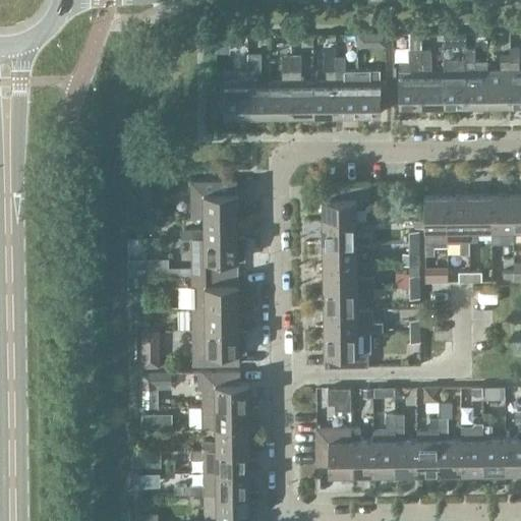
[(400,105),(422,104),(421,49),(421,33),(412,33),(413,49),(408,49),(409,61),(399,62),(400,105)]
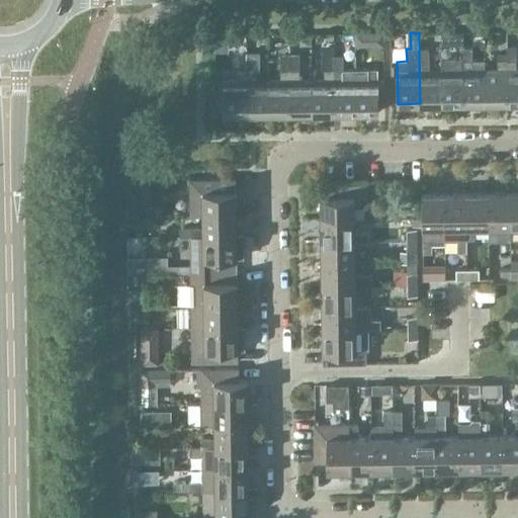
[(440,45),(462,45),(462,32),(440,32),(440,45)]
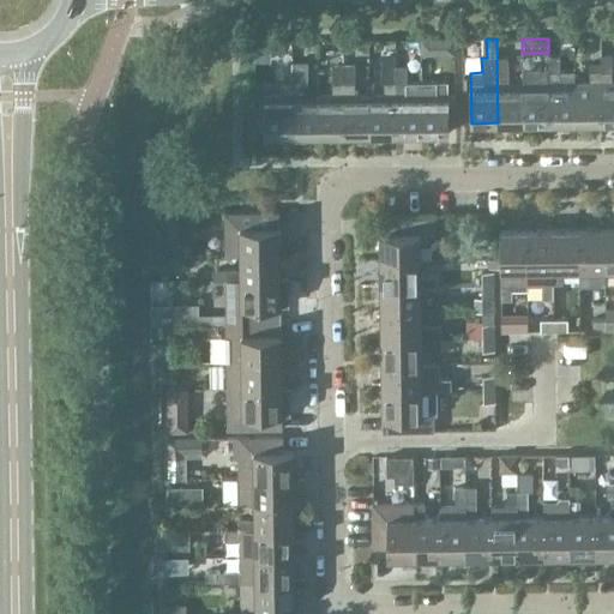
[(256,58),(266,58),(266,41),(256,41),(256,58)]
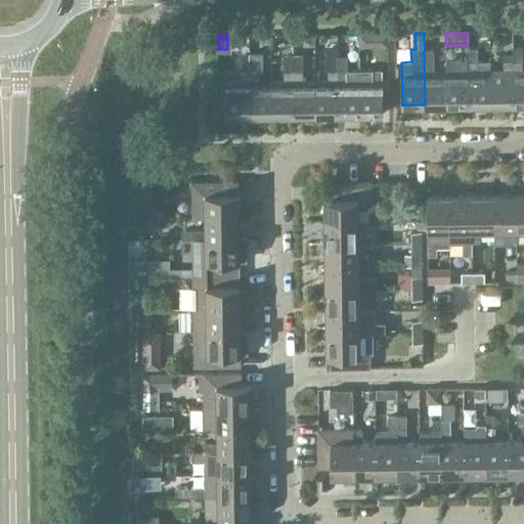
[(512,52),(513,103),(523,102),(523,70),(522,70),(522,45),(512,46),(512,52)]
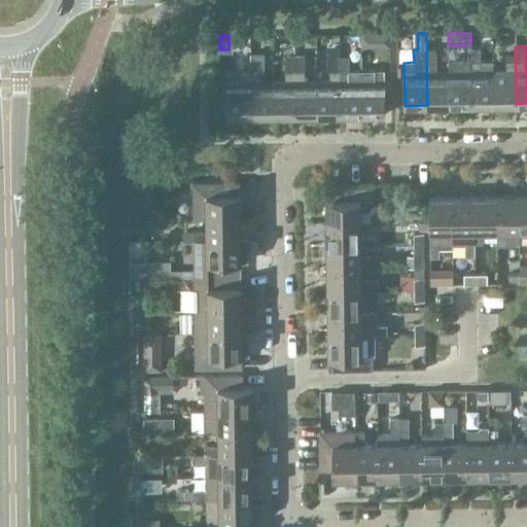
[(494,104),(493,71),(493,61),(481,61),(481,48),(470,48),(470,60),(471,105),(494,104)]
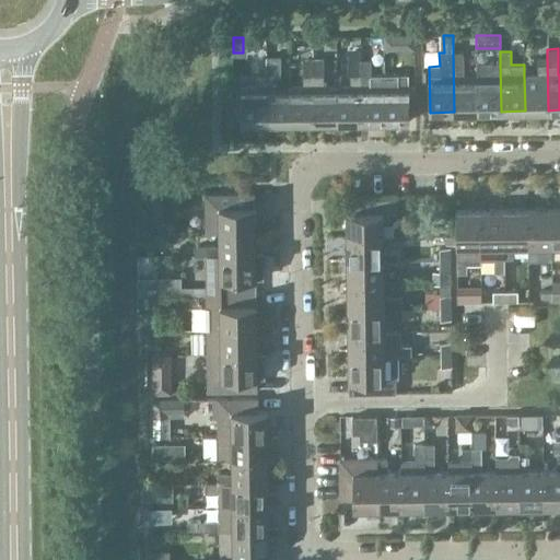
[(478,112),(477,76),(464,77),(464,53),(453,53),(454,112),(478,112)]
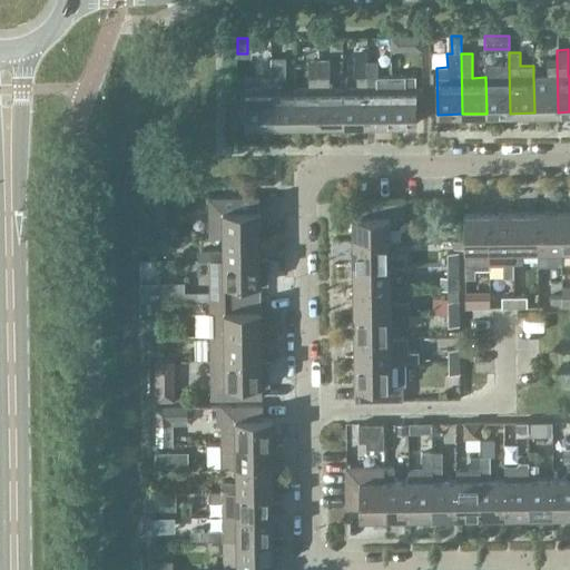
[(558,112),(557,57),(547,57),(548,77),(533,77),(534,112),(558,112)]
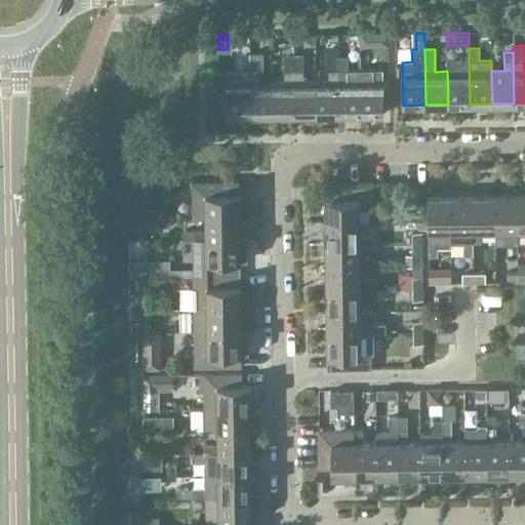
[(272,81),(259,81),(258,54),(249,54),(250,114),(272,115),(272,81)]
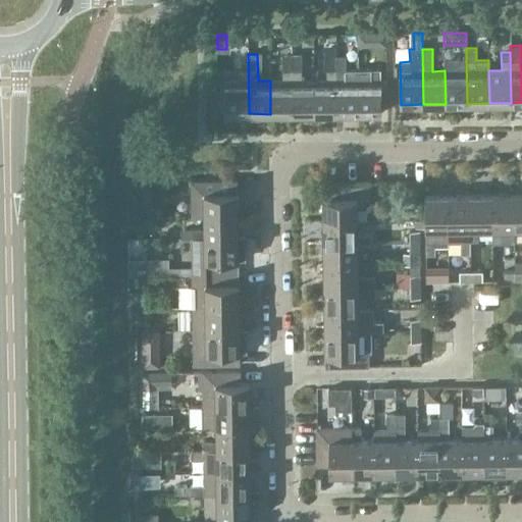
[(315,113),(336,113),(336,69),(335,55),(326,56),(326,70),(326,81),(314,81),(315,113)]
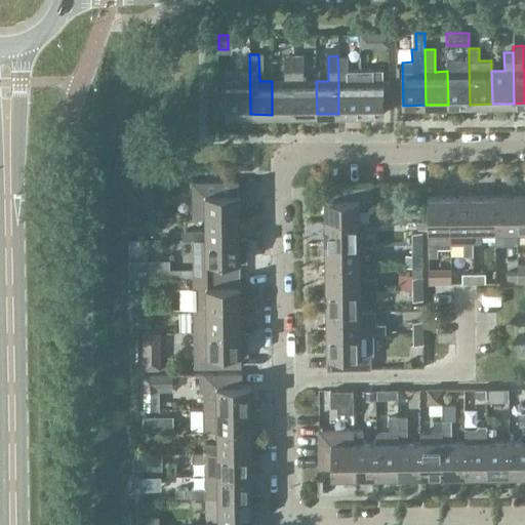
[(360,70),(348,70),(348,55),(337,55),(338,70),(338,114),(361,114),(360,80),(360,70)]
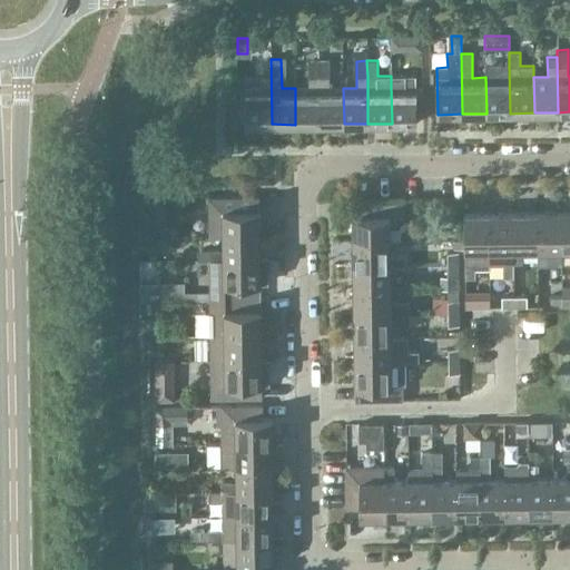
[(295,125),(320,124),(318,61),(308,61),(308,77),(308,88),(295,88),(295,125)]
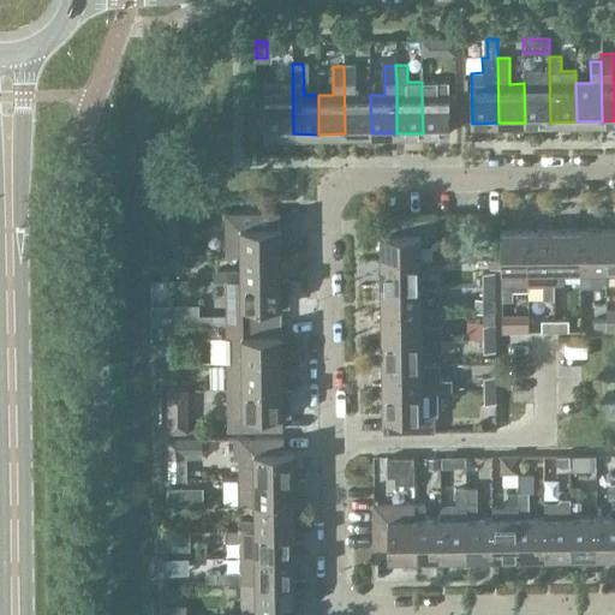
[(356,95),(356,83),(356,66),(344,66),(345,133),(371,133),(370,95),(356,95)]
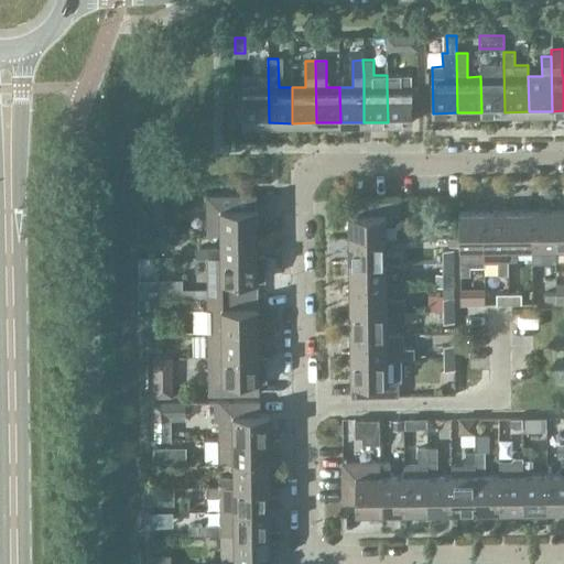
[(481,112),(505,112),(503,64),(480,64),(480,76),(481,112)]
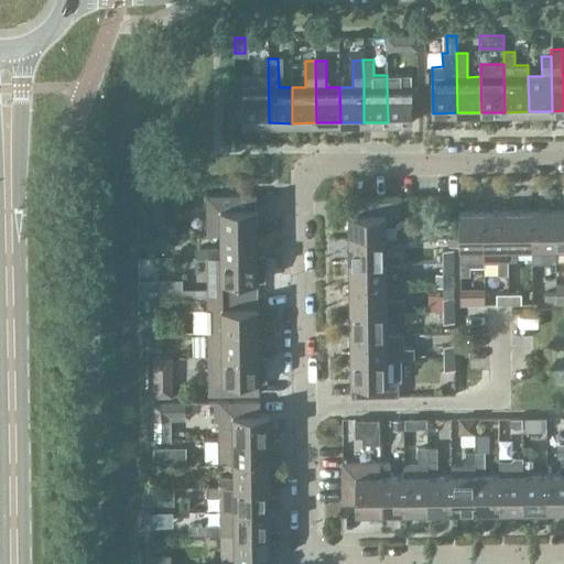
[(387,86),(388,122),(412,121),(412,108),(411,85),(411,75),(400,75),(387,75),(387,86)]
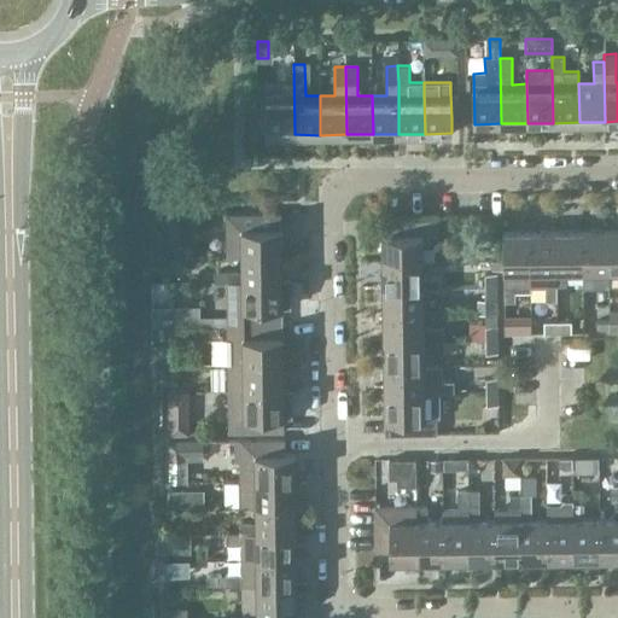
[(268,135),(295,135),(293,85),(283,85),(283,97),(267,97),(268,135)]
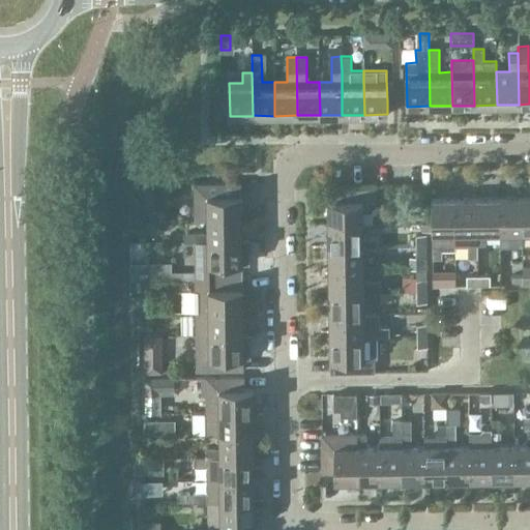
[(195,218),(208,218),(242,218),(241,183),(195,183),(195,218)]
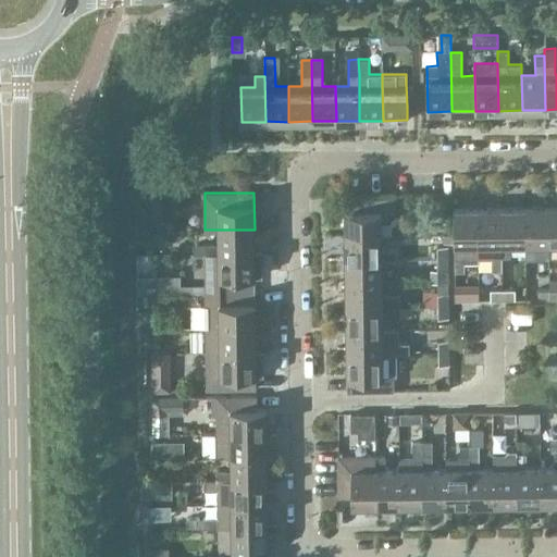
[(345,236),(382,236),(381,221),(388,221),(388,212),(395,212),(395,198),(345,199),(345,212),(345,236)]
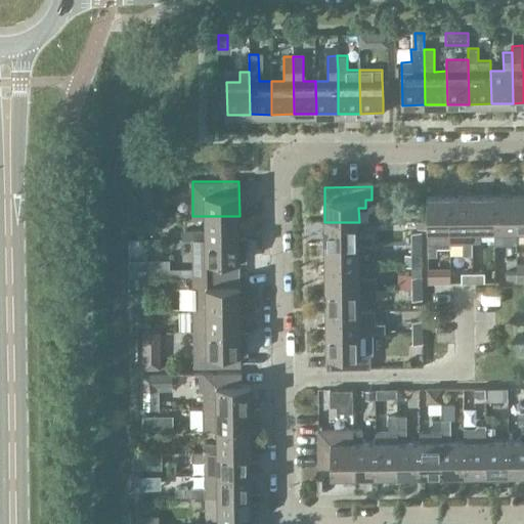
[(425,187),(413,188),(413,201),(425,201),(425,187)]
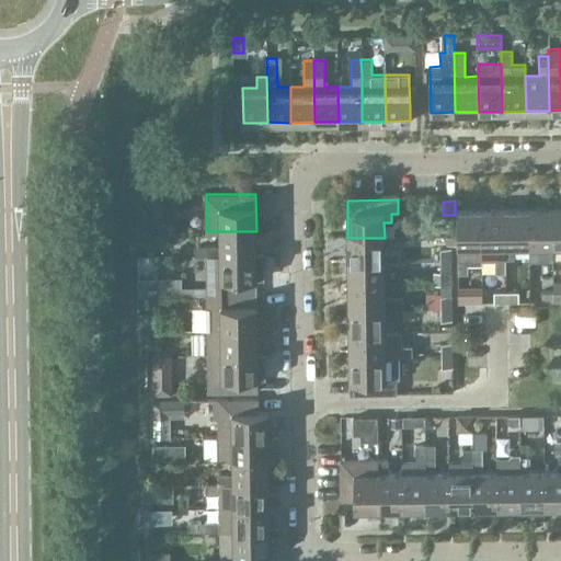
[(481,210),(457,209),(458,273),(468,273),(467,259),(482,260),(481,210)]
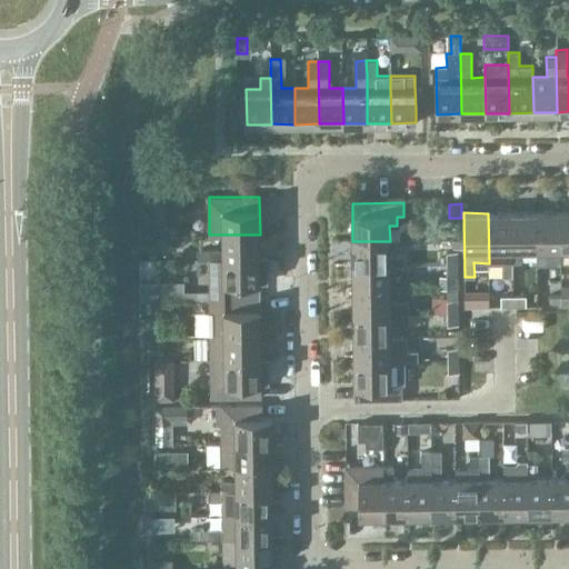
[(512,276),(512,263),(512,250),(512,212),(488,213),(489,263),(503,263),(503,276),(512,276)]
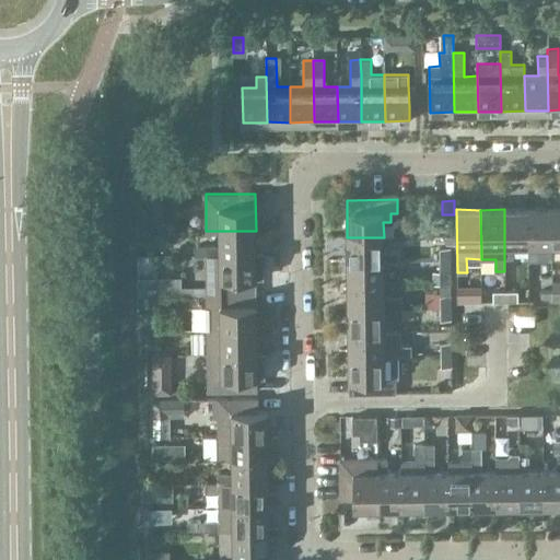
[(513,245),(528,245),(528,209),(504,209),(504,246),(504,259),(513,259),(513,245)]
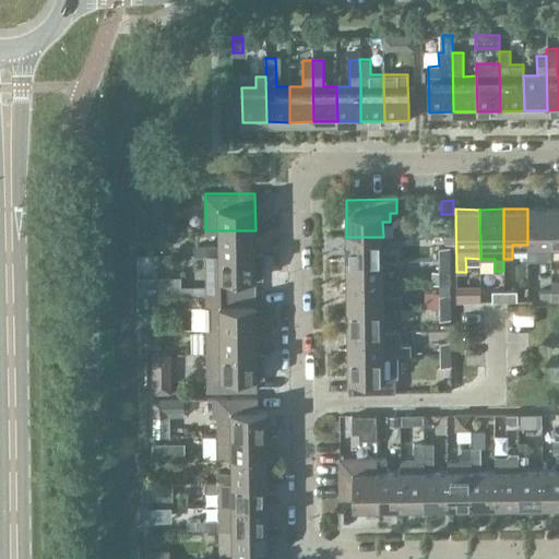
[(527,245),(551,245),(550,209),(527,209),(527,245)]
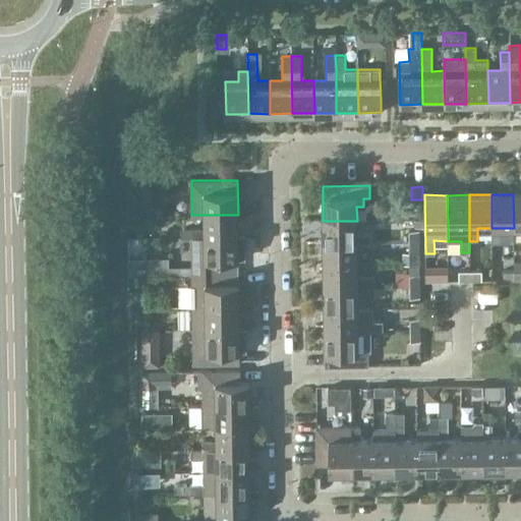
[(162,207),(148,207),(148,216),(162,216),(162,207)]
